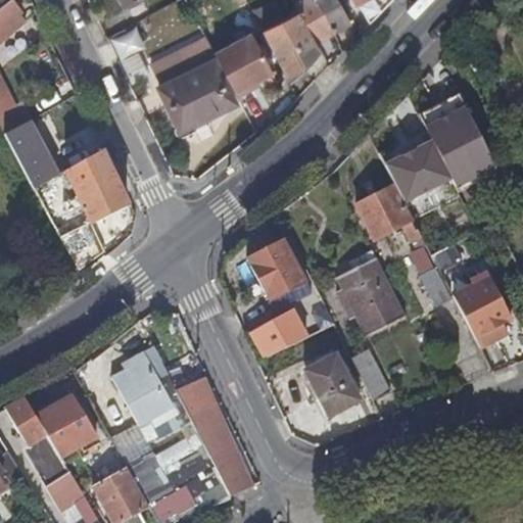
[(299,0),(294,3),(298,12),(313,39),(331,30),(314,0),(299,0)]
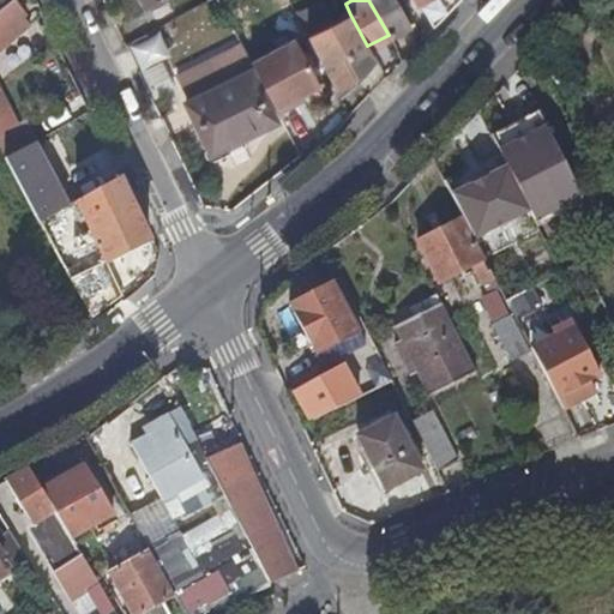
[(368,0),(389,35),(408,24),(395,0),(368,0)]
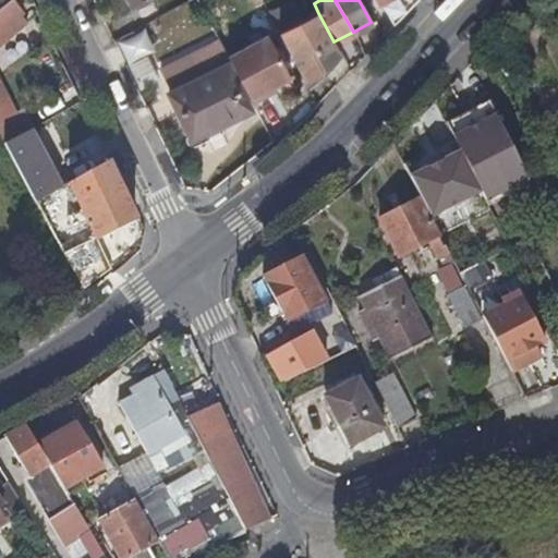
[(376,0),(391,27),(416,0),(415,0),(376,0)]
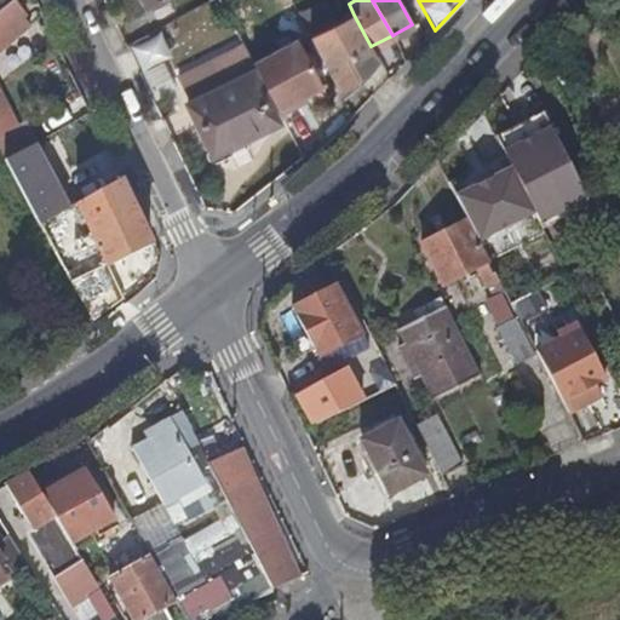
[(32,145),(36,143),(28,124),(18,130),(0,95),(0,49),(28,27),(21,17),(23,15),(11,1),(0,10),(0,153),(4,160),(32,145)]
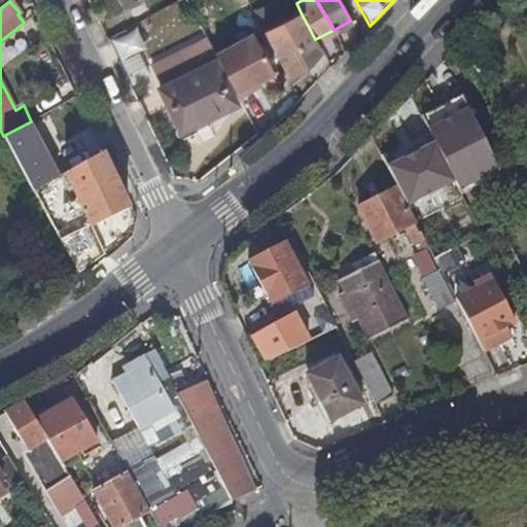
[(262,32),(288,80),(319,47),(315,39),(301,12),(262,32)]
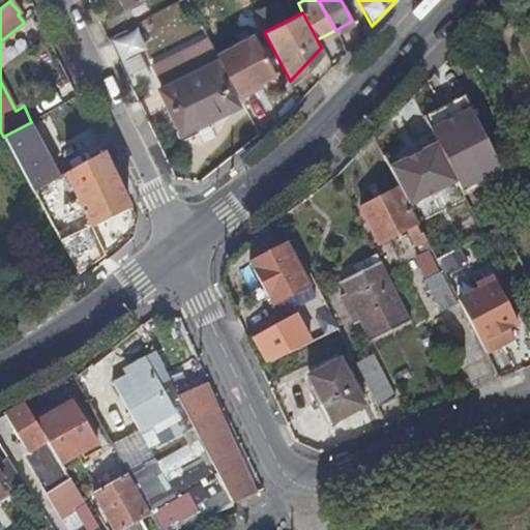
[(111,37),(130,85),(151,77),(140,49),(146,47),(138,27),(111,37)]
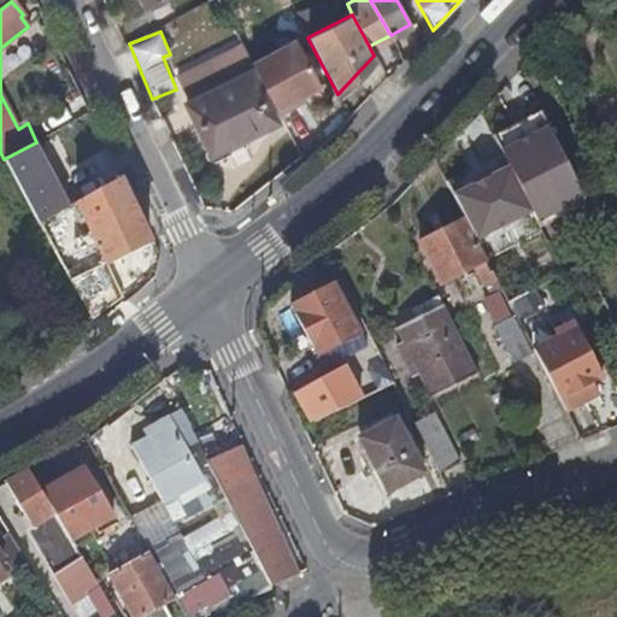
[(251,64),(278,116),(297,106),(293,101),(321,87),(295,40),(251,64)]
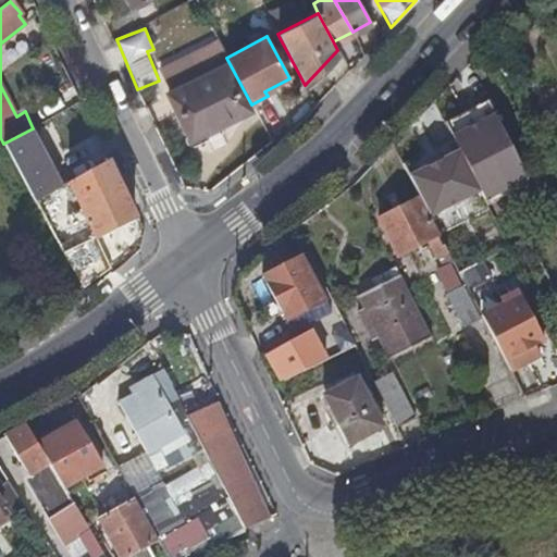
[(250,111),(226,63),(169,93),(187,134),(190,133),(197,145),(223,132),(220,126),(250,111)]
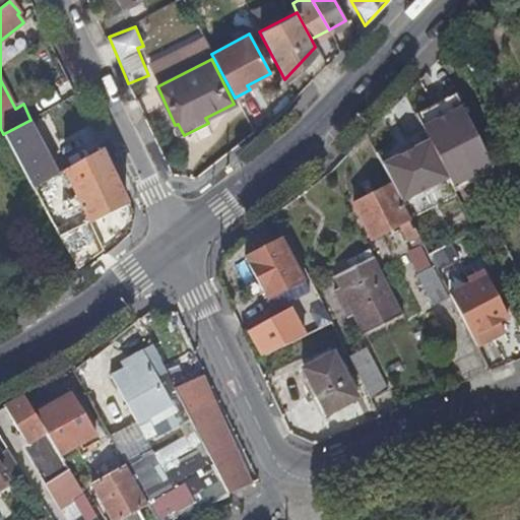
[(463,106),(424,126),(436,149),(453,185),(492,165),(463,106)]
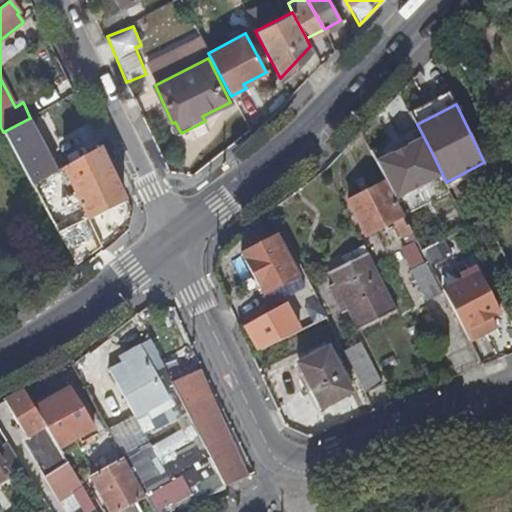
[(40,179),(54,172),(26,120),(3,132),(32,184),(40,179)]
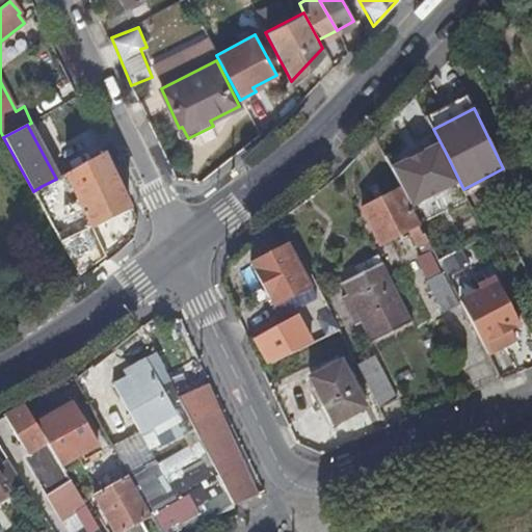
[(54,151),(63,168),(102,148),(92,130),(54,151)]
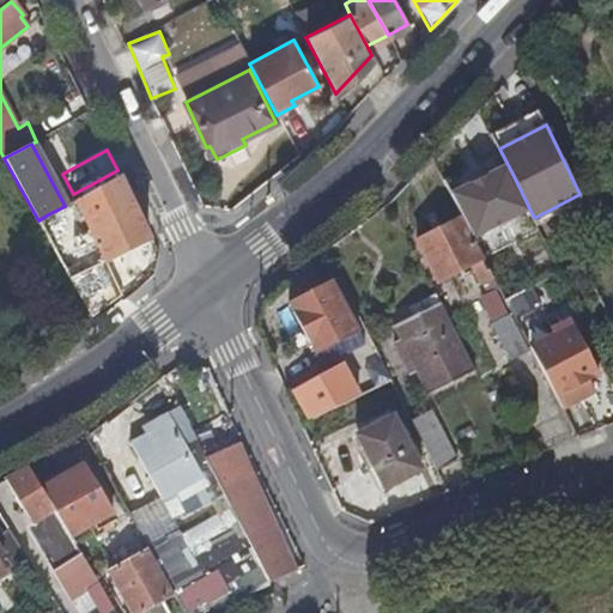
[(462,218),(493,278),(550,248),(534,218),(514,176),(456,206),(462,218)]
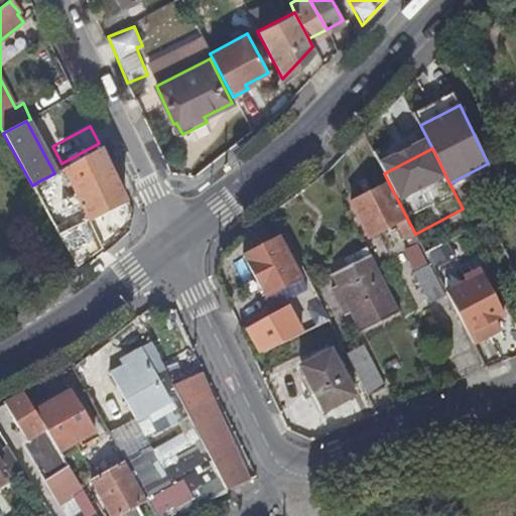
[(122,200),(99,149),(62,169),(87,219),(122,200)]
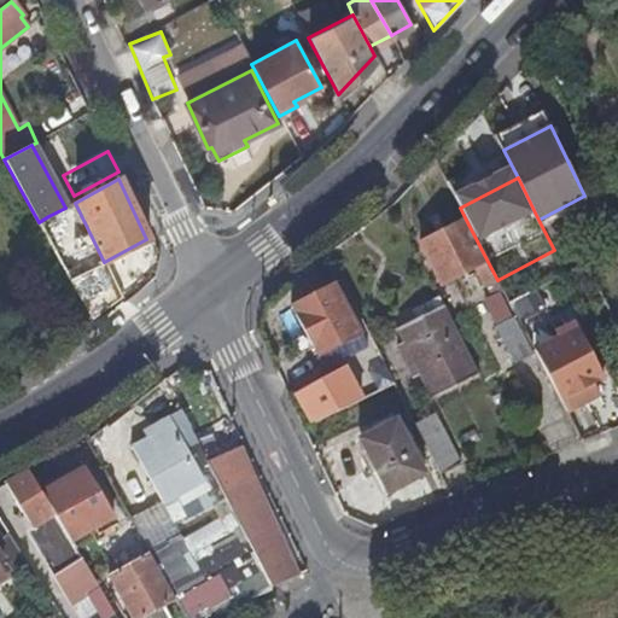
[(497,280),(466,220),(423,242),(443,283),(474,267),(487,286),(497,280)]
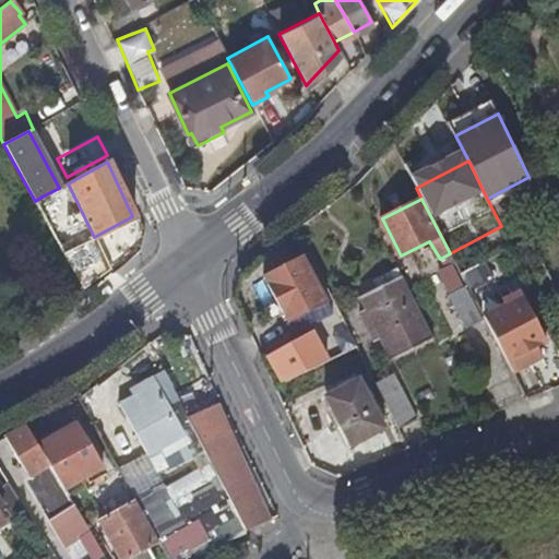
[(328,305),(306,261),(269,280),(289,322),(328,305)]
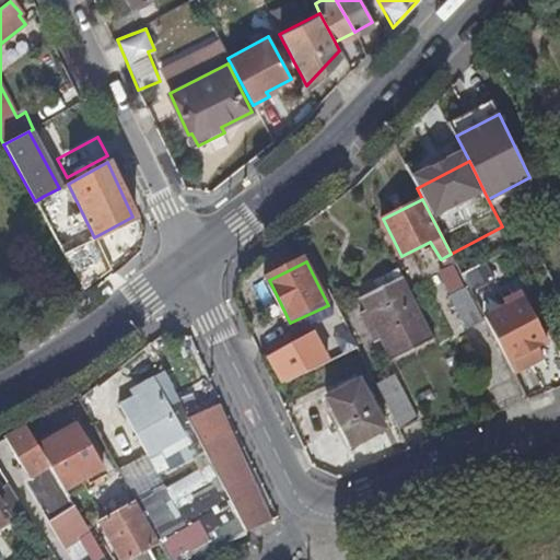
[(462,272),(470,291),(493,279),(485,261),(462,272)]
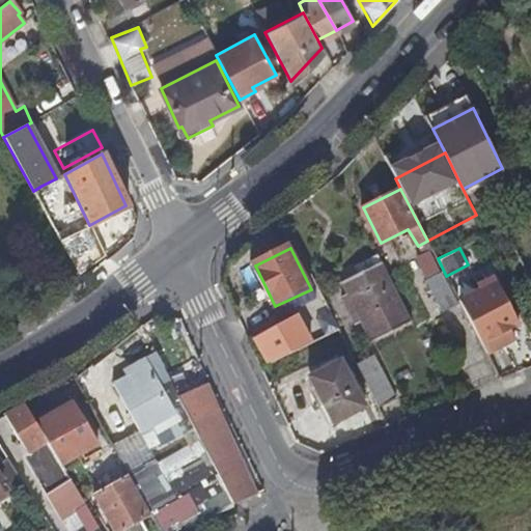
[(382,261),(379,254),(360,264),(363,271),(382,261)]
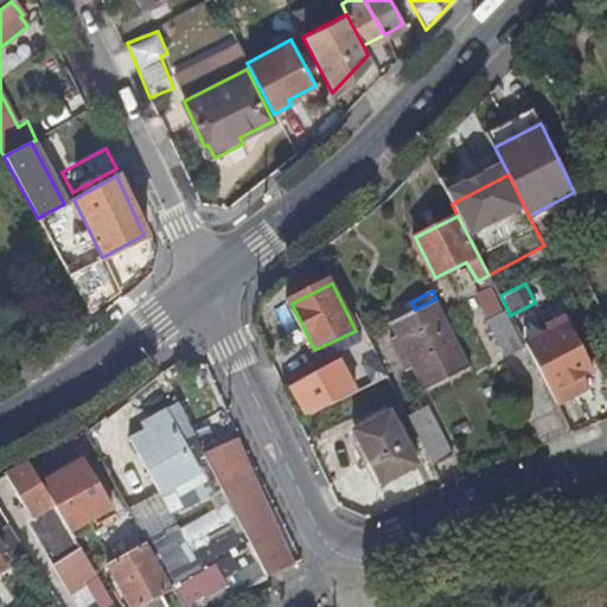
[(436,299),(415,310),(393,321),(427,391),(472,369),(436,299)]
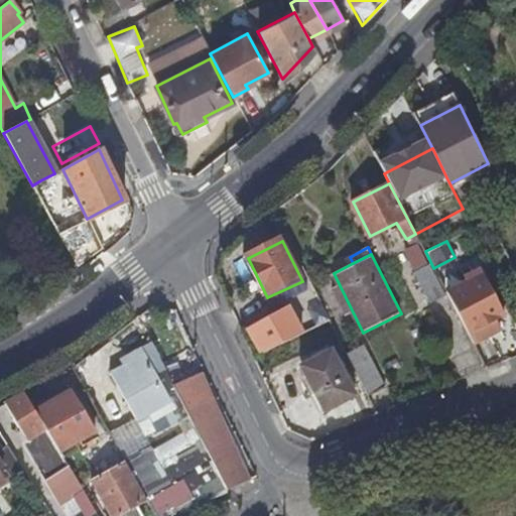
[(429,264),(413,271),(426,302),(442,295),(429,264)]
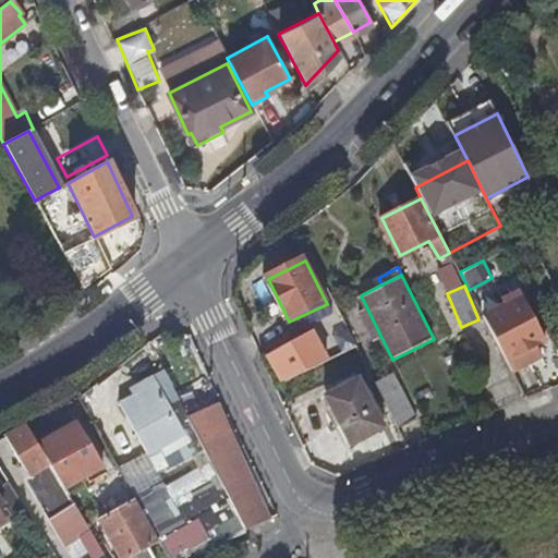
[(522,296),(483,317),(509,368),(548,348),(522,296)]
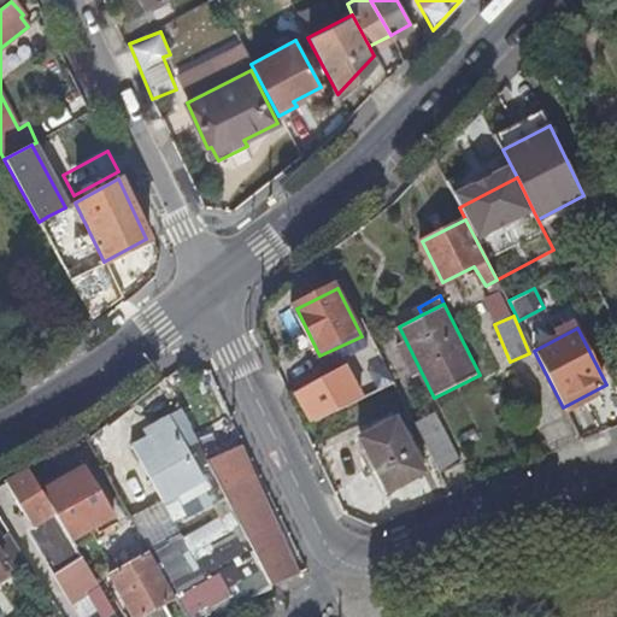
[(362,398),(347,369),(331,377),(345,405),(362,398)]
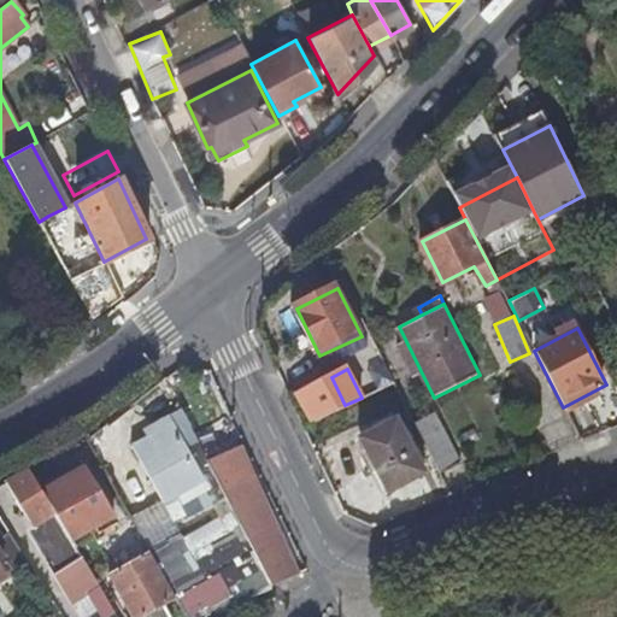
[(387,489),(423,471),(397,419),(360,436),(387,489)]
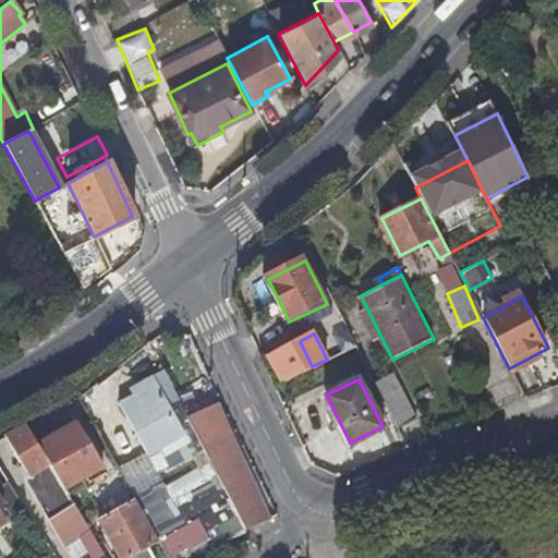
[(143,391),(134,396),(121,402),(148,451),(162,445),(168,455),(187,443),(153,380),(141,386),(143,391)]
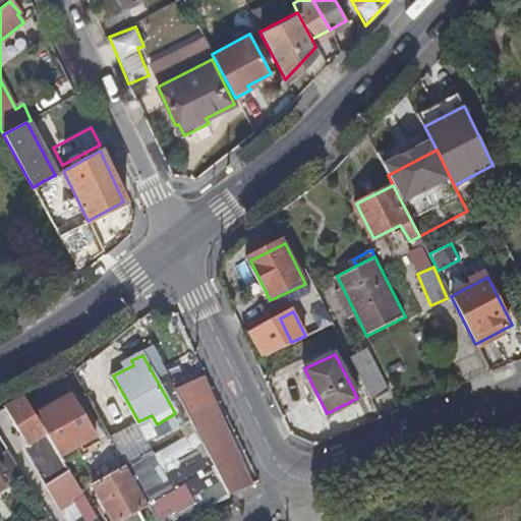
[(123,364),(125,369),(133,365),(131,360),(123,364)]
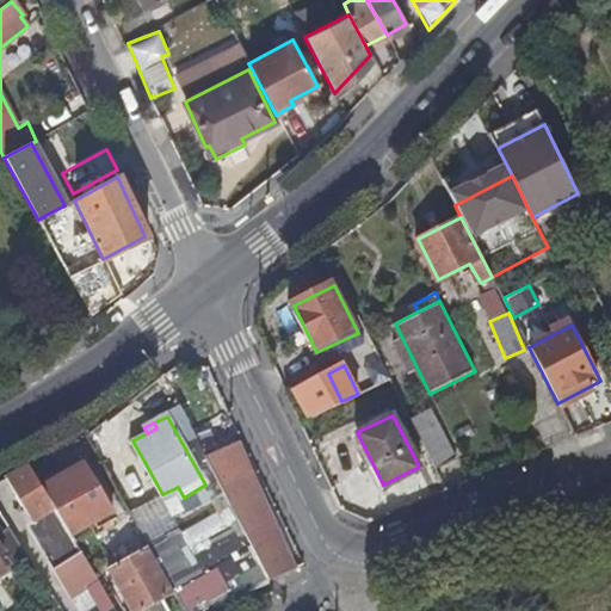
[(234,440),(205,456),(275,586),(306,573),(234,440)]
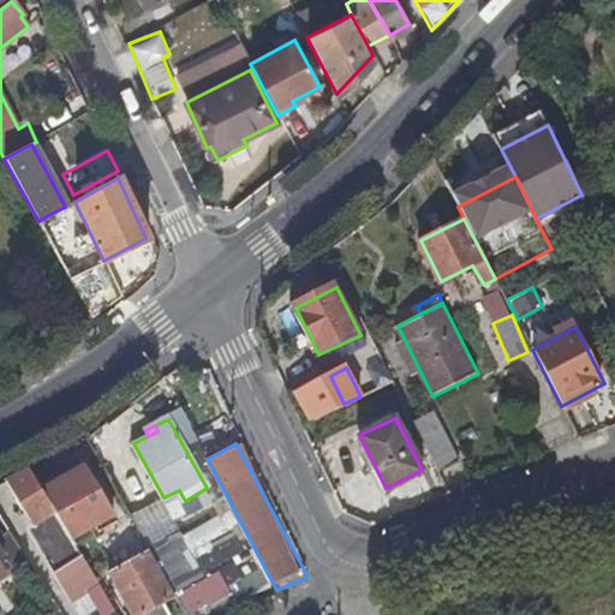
[(82,465),(40,489),(71,539),(112,514),(82,465)]
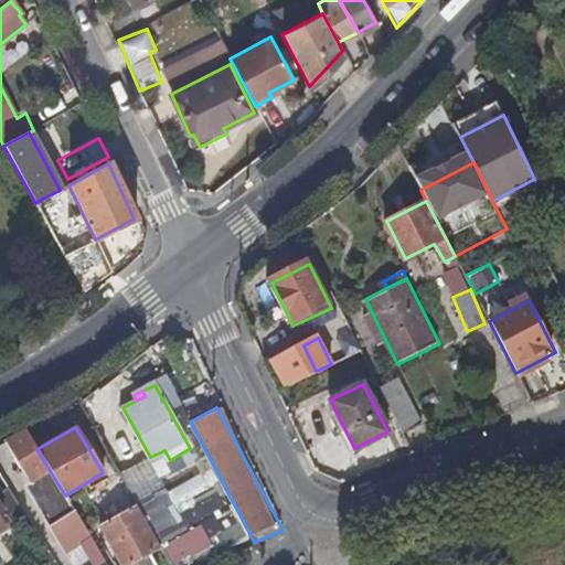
[(36,449),(25,430),(2,443),(35,493),(29,497),(42,516),(67,501),(65,496),(36,449)]
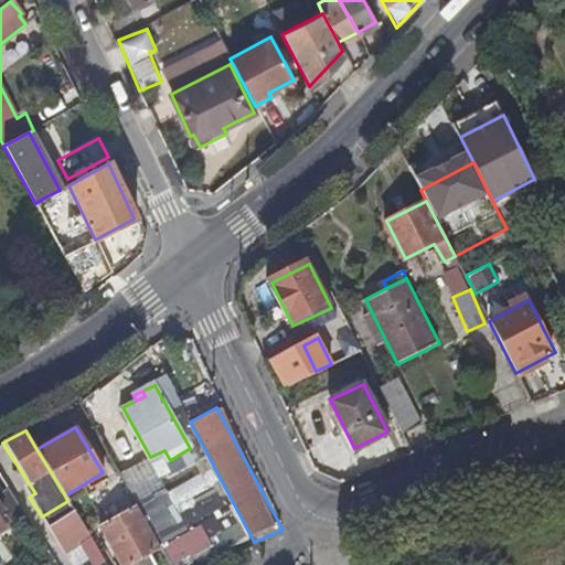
[(158,550),(135,507),(98,526),(119,564),(131,564),(134,564),(132,564),(150,564),(147,557),(158,550)]
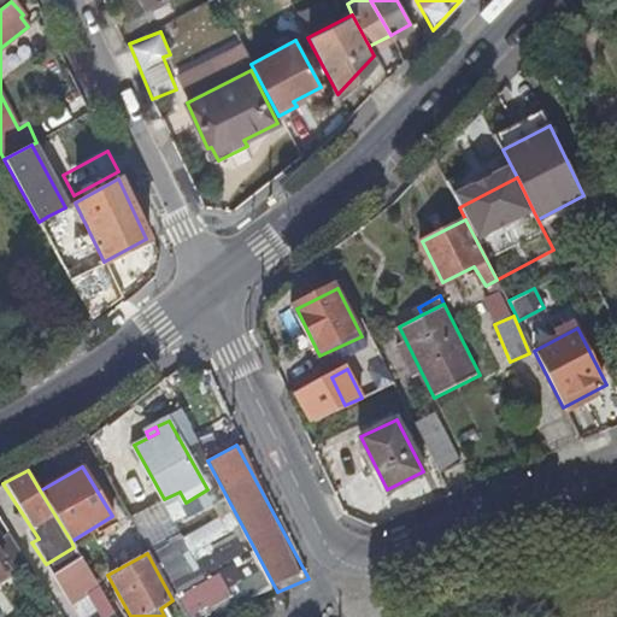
[(0,583),(3,588),(17,580),(1,556),(0,556),(0,583)]
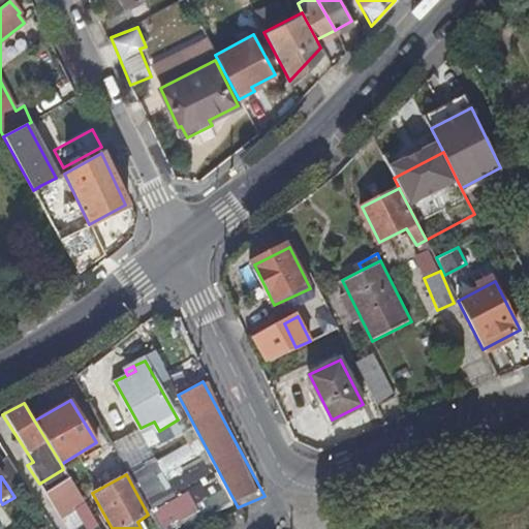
[(71,481),(35,502),(49,524),(64,515),(72,528),(92,516),(71,481)]
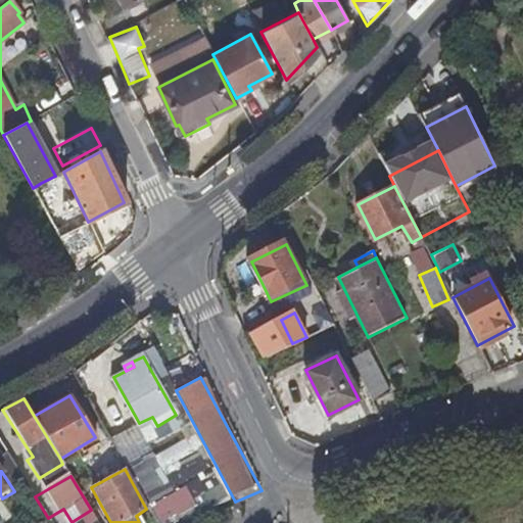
[(0,522),(7,522),(12,517),(0,509),(0,522)]
